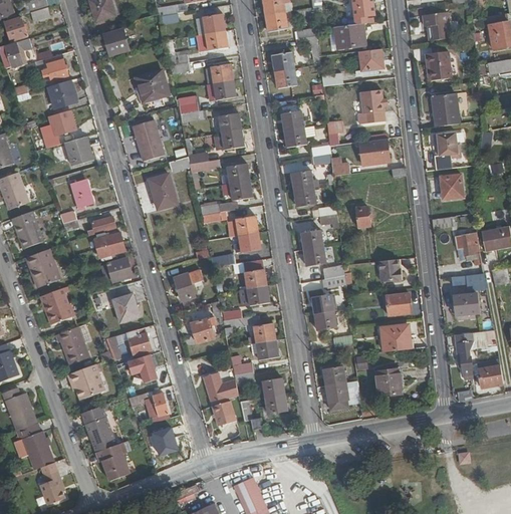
[(109,0),(88,0),(95,20),(114,14),(109,0)]
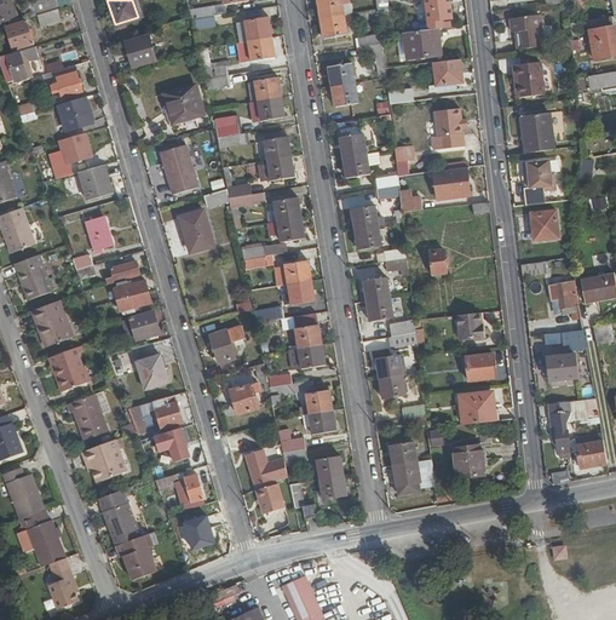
[(138,0),(132,0),(138,17),(143,16),(138,0)]
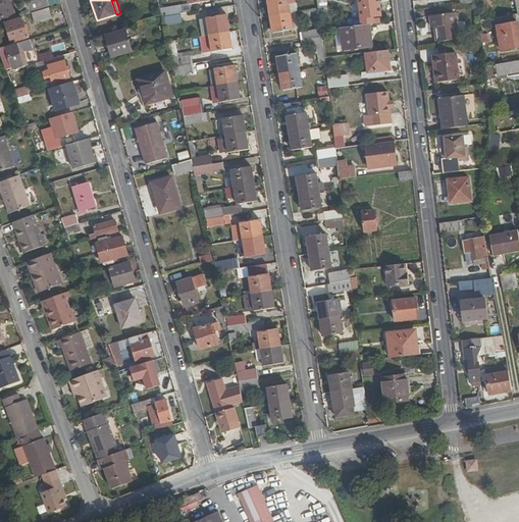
[(284,0),(266,0),(271,32),(290,29),(284,0)]
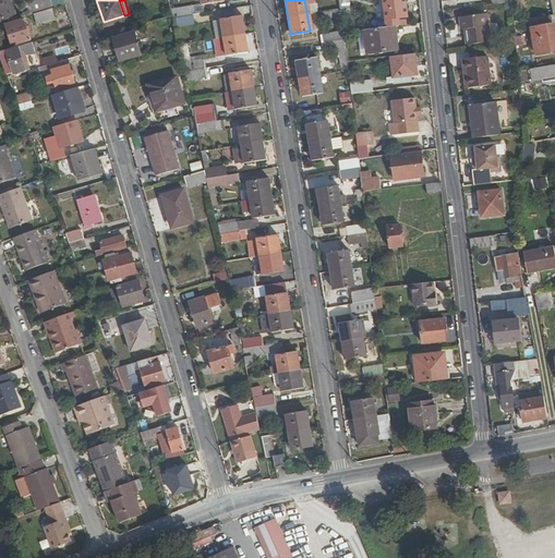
[(348,0),(338,0),(339,15),(349,14),(348,0)]
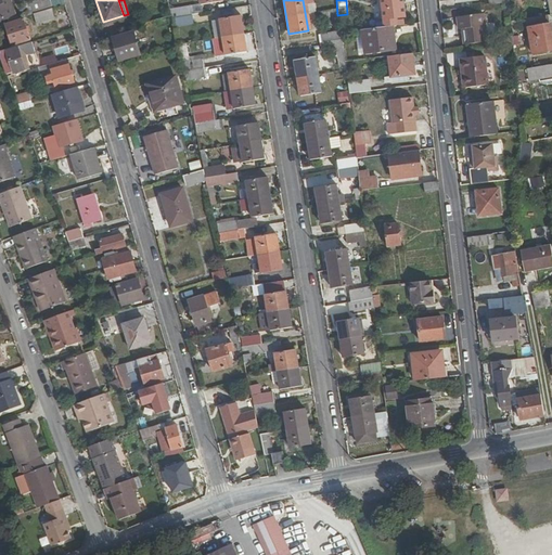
[(380,0),(383,25),(389,25),(388,24),(398,23),(397,16),(403,15),(401,0),(380,0)]
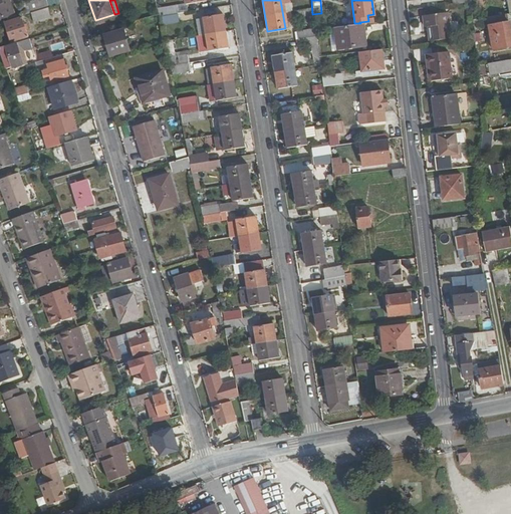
[(176,4),(157,7),(158,13),(160,23),(179,20),(176,4)]
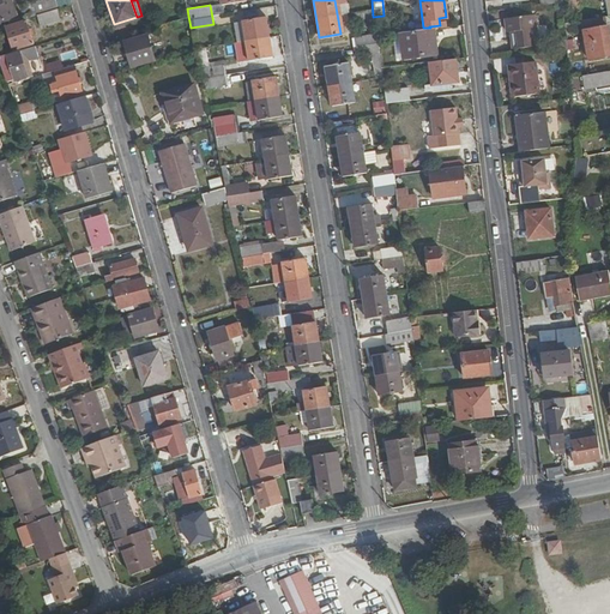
[(56,7),(42,11),(44,23),(60,18),(56,7)]
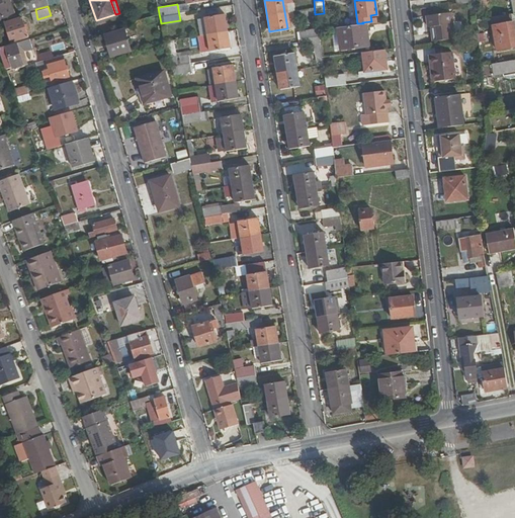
[(450,11),(426,14),(428,25),(431,25),(433,39),(453,37),(450,11)]
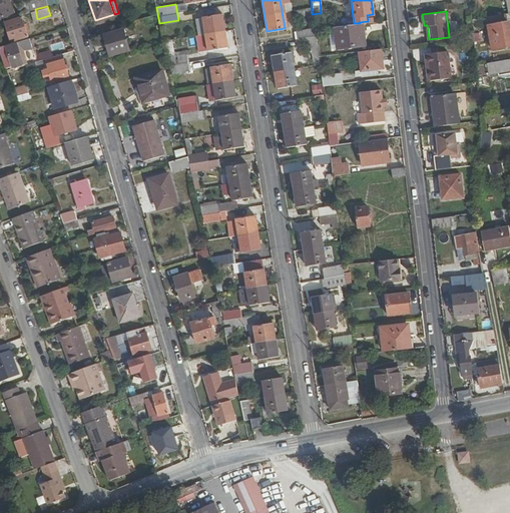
[(202,16),(204,33),(197,34),(199,48),(206,47),(207,49),(226,46),(220,13),(202,16)]
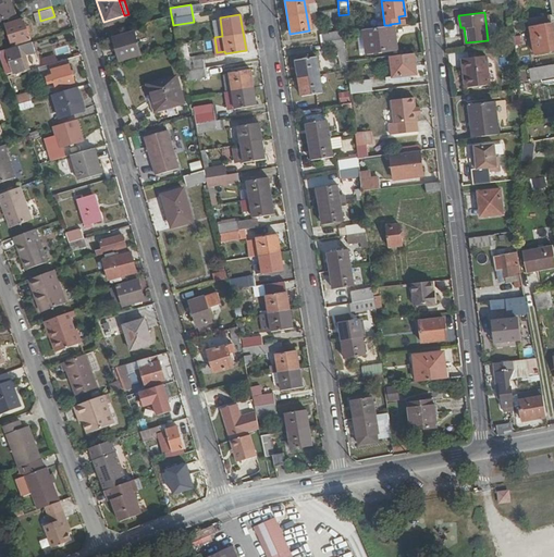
[(548,14),(530,16),(536,51),(553,48),(548,14)]
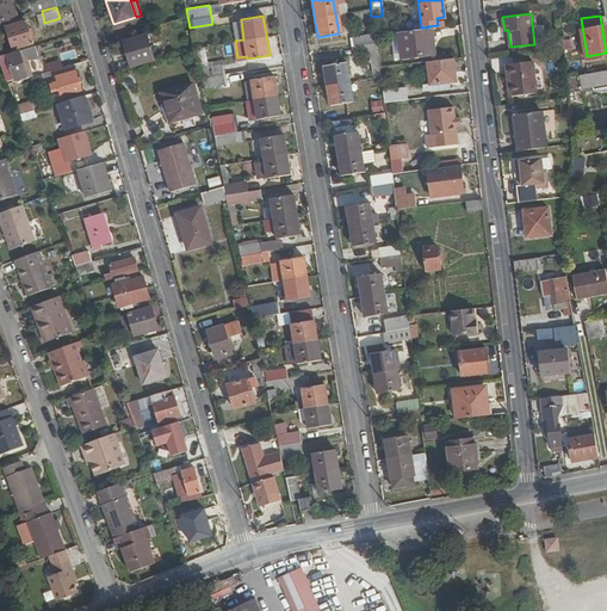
[(25,19),(4,26),(11,49),(32,42),(25,19)]
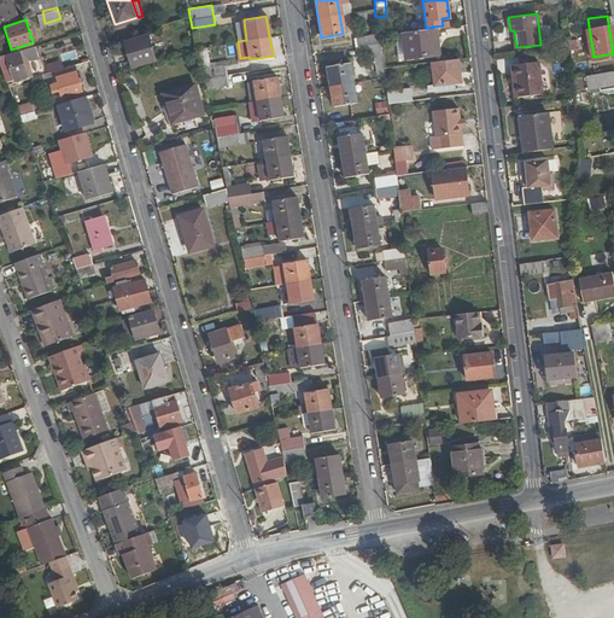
[(433,28),(426,28),(401,30),(404,56),(437,52),(434,28),(433,28)]
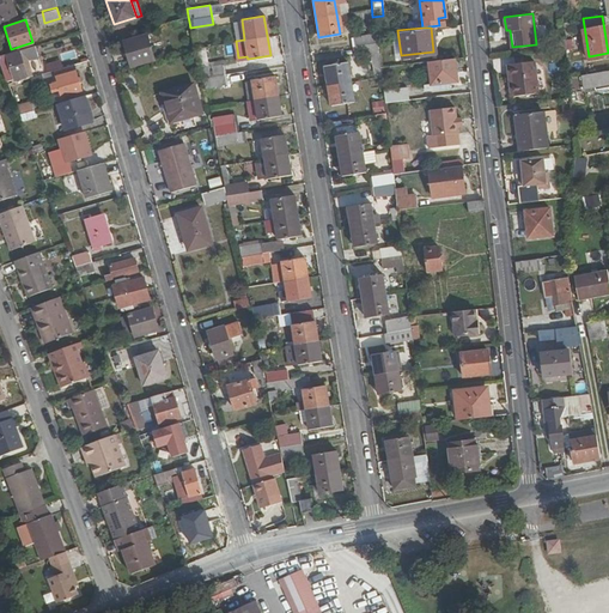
[(146,32),(123,40),(131,65),(153,59),(146,32)]
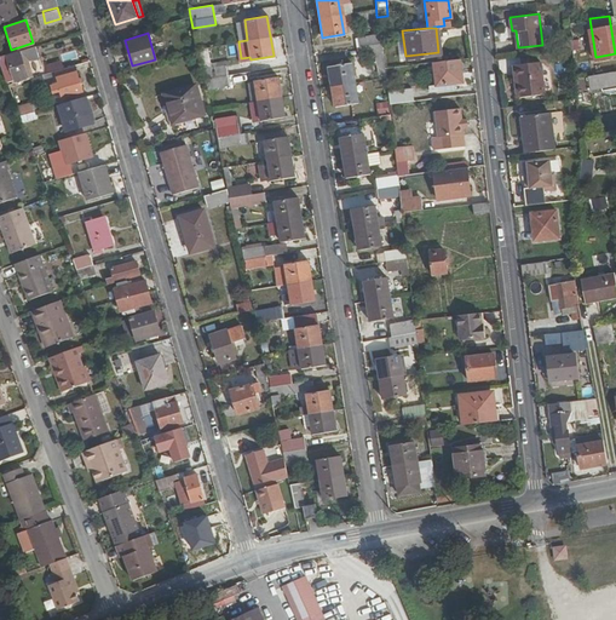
[(82,91),(65,35),(17,50),(18,53),(7,56),(12,70),(5,73),(7,81),(28,75),(28,78),(55,70),(57,81),(50,84),(52,92),(61,90),(63,97),(82,91)]
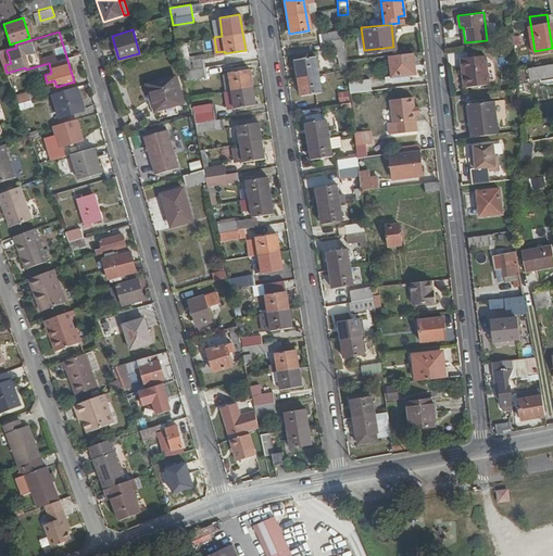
[(506,45),(512,43),(512,42),(513,42),(514,50),(527,47),(526,38),(512,40),(512,37),(505,38),(506,45)]
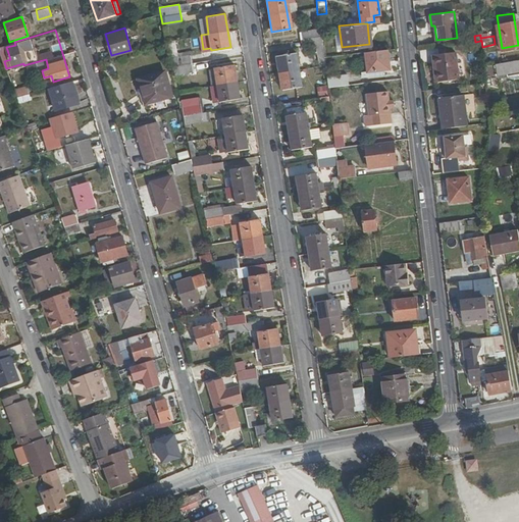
[(189,47),(167,49),(169,58),(171,65),(172,65),(174,73),(193,70),(189,47)]
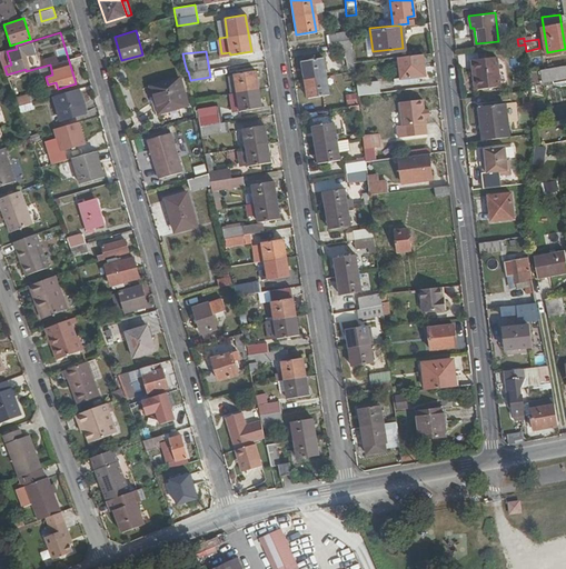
[(420,53),(396,57),(399,82),(417,81),(417,76),(423,75),(420,53)]
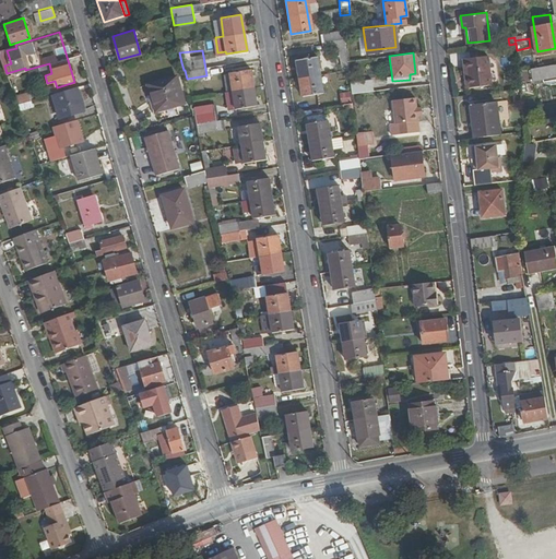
[(488,84),(485,56),(461,59),(462,72),(464,71),(468,86),(488,84)]
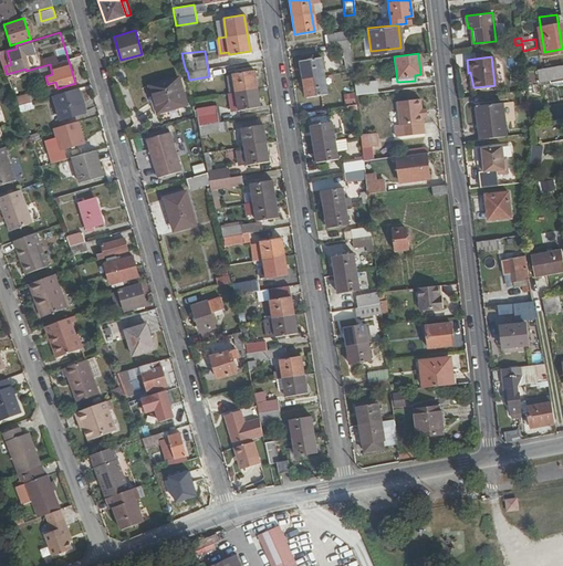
[(319,58),(299,61),(304,97),(324,94),(319,58)]
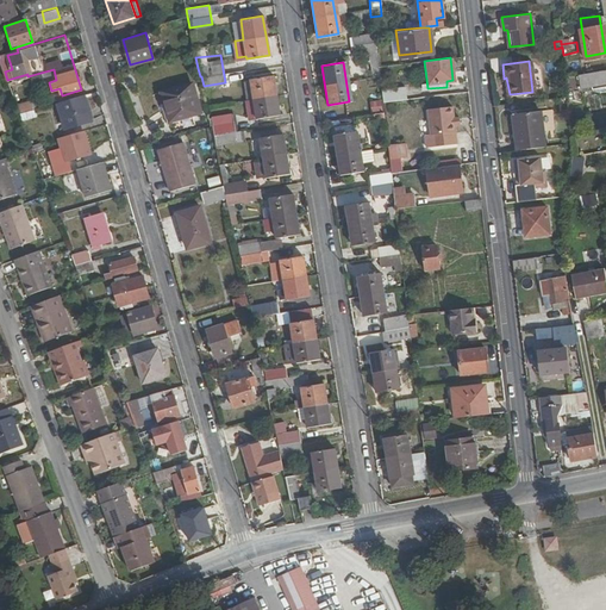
[(605,72),(605,69),(576,74),(579,87),(605,81),(605,72)]
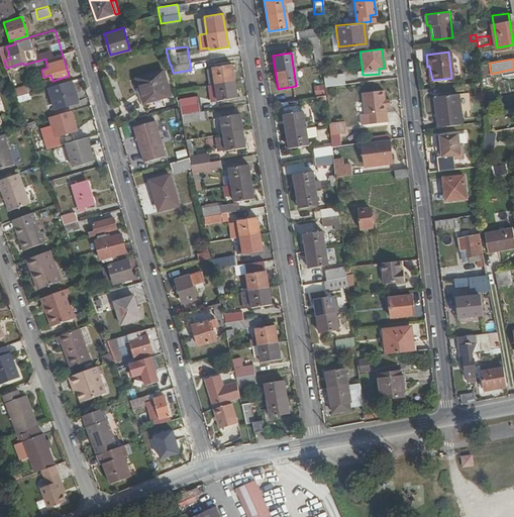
[(211,67),(217,99),(235,96),(230,64),(211,67)]
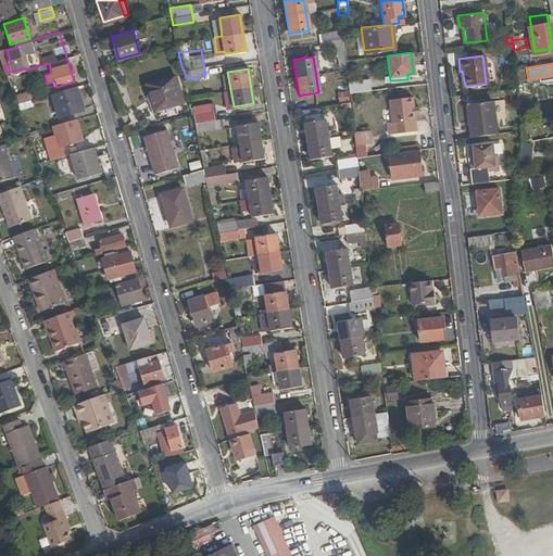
[(175,76),(147,84),(153,109),(183,101),(175,76)]
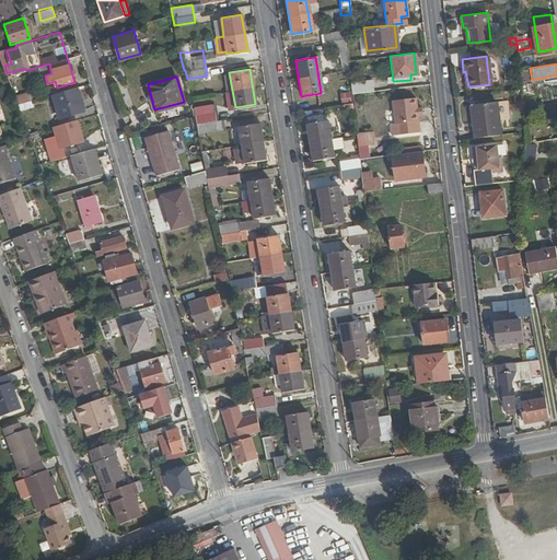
[(371,79),(349,82),(351,93),(373,91),(371,79)]
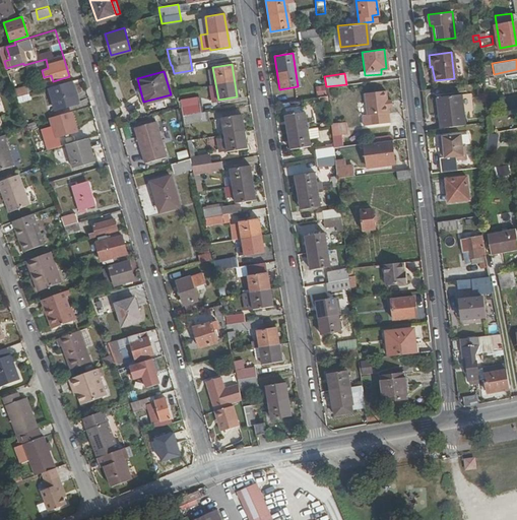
[(76,103),(70,80),(54,84),(49,86),(55,109),(76,103)]
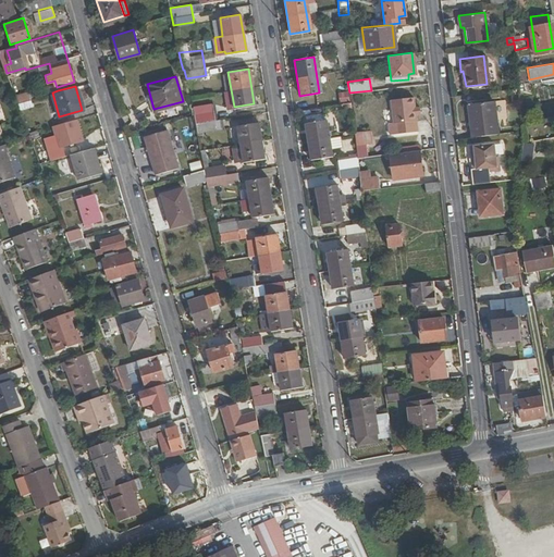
[(548,88),(537,90),(539,98),(550,96),(548,88)]
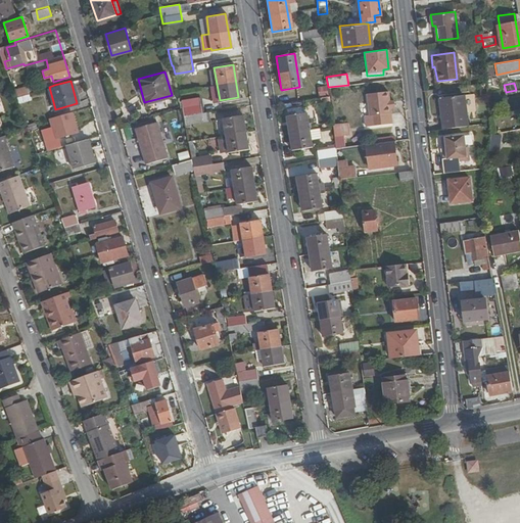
[(28,86),(12,90),(14,97),(30,93),(28,86)]
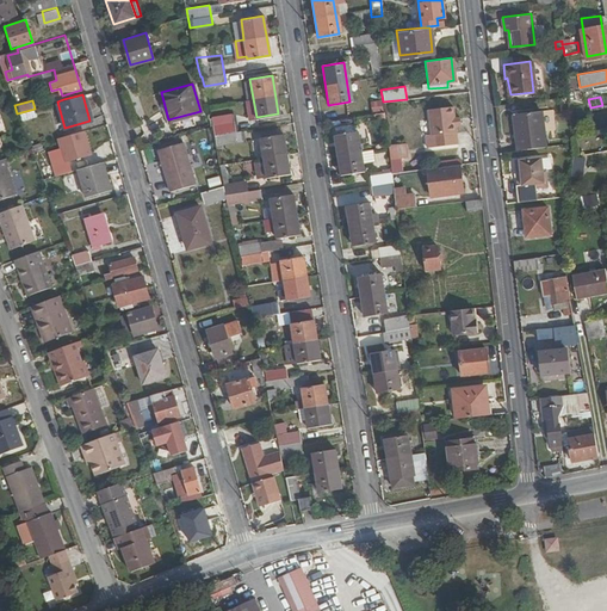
[(382,111),(381,100),(369,103),(370,112),(382,111)]
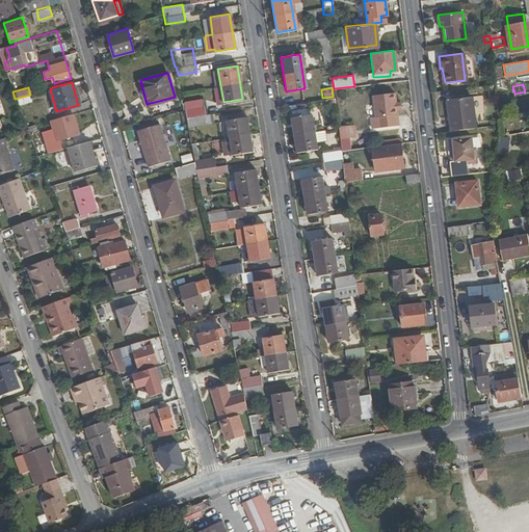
[(183,109),(183,110),(186,109),(189,126),(208,122),(205,106),(190,109),(187,91),(180,92),(183,108),(183,109)]
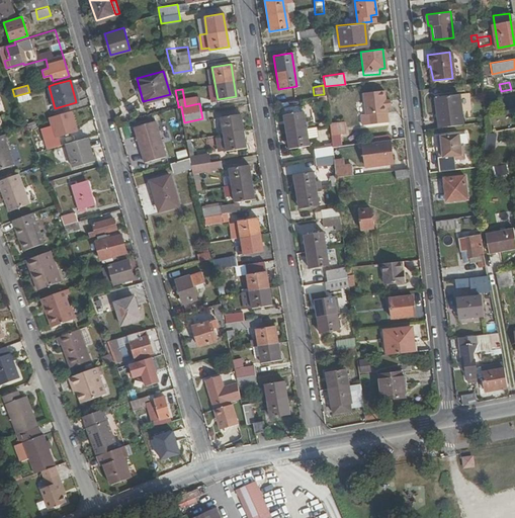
[(383,90),(365,92),(362,92),(364,113),(359,114),(360,122),(387,119),(383,90)]
